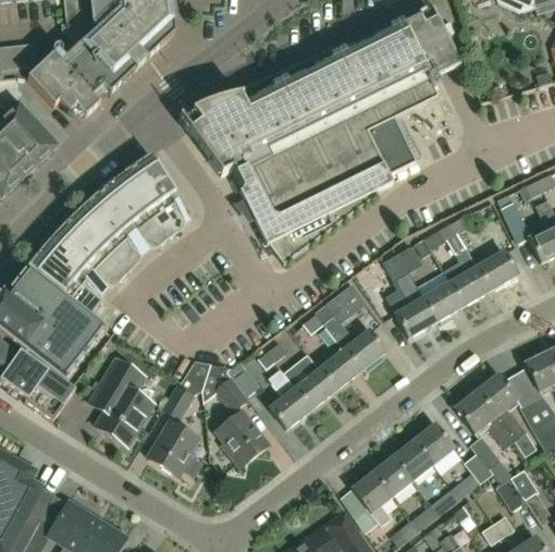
[(111,95),(167,43),(165,40),(169,37),(173,25),(173,21),(174,21),(172,0),(0,0),(0,1),(11,0),(66,0),(69,23),(62,24),(63,34),(70,34),(71,52),(61,61),(54,54),(29,78),(56,107),(61,102),(71,113),(77,107),(87,118),(101,103),(95,96),(105,88),(111,95)]
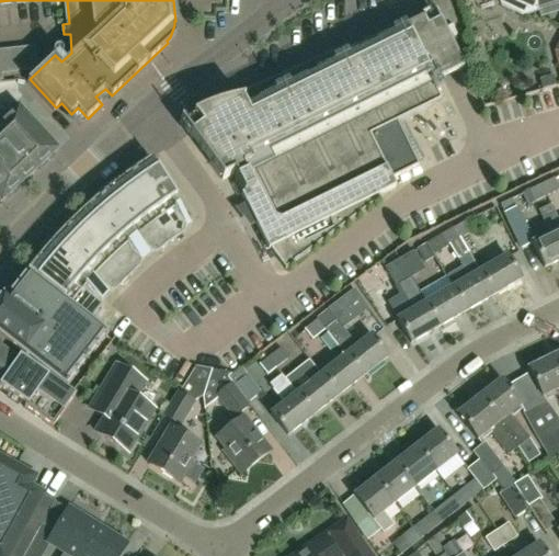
[(539,6),(537,0),(502,0),(503,3),(512,7),(522,3),(525,13),(540,8),(539,6)]
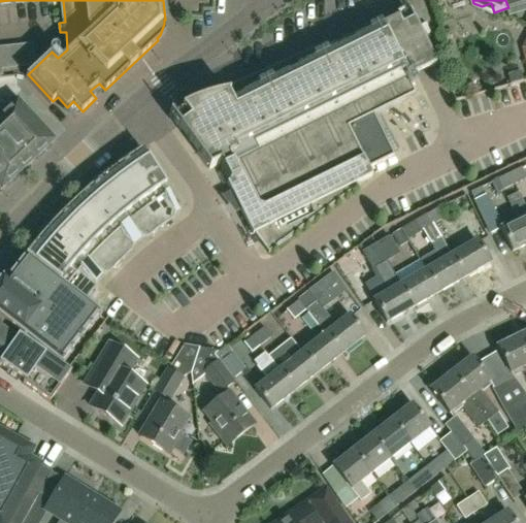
[(403,22),(400,15),(233,98),(230,93),(230,91),(221,93),(210,95),(203,98),(196,100),(191,103),(185,105),(192,116),(181,124),(212,166),(223,161),(231,180),(230,180),(256,231),(257,230),(271,250),(359,185),(357,182),(373,173),(370,166),(395,154),(374,112),(417,92),(409,76),(415,74),(414,72),(408,75),(406,70),(423,62),(426,68),(427,68),(437,63),(412,10),(407,11),(408,13),(411,12),(413,18),(403,22)]
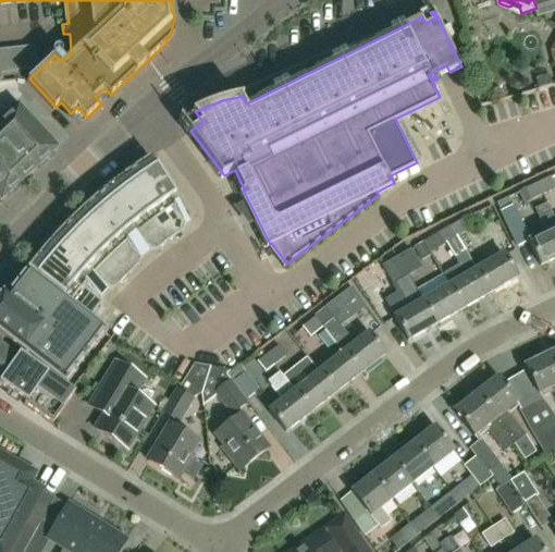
[(16,99),(0,113),(0,195),(2,198),(58,146),(16,99)]
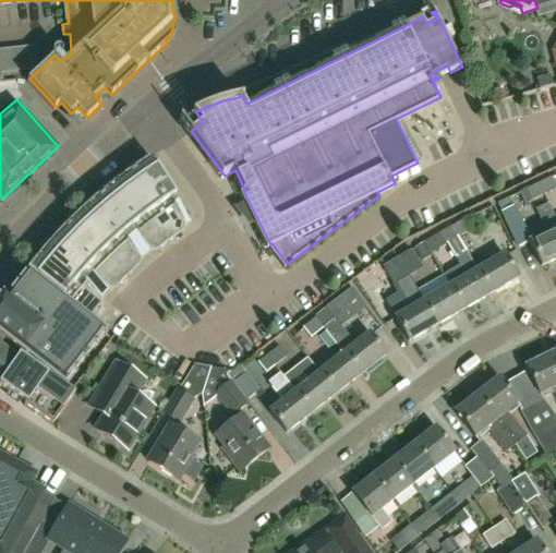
[(51,240),(29,267),(91,315),(103,302),(103,295),(107,289),(109,286),(110,287),(117,286),(129,274),(142,262),(143,255),(142,255),(150,248),(157,249),(171,238),(181,231),(185,228),(188,221),(186,220),(192,218),(153,155),(124,175),(110,184),(98,194),(89,202),(73,217),(60,230),(51,240)]
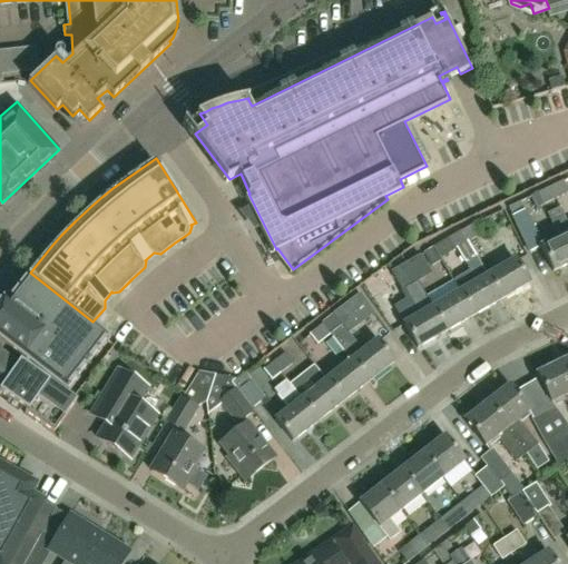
[(550,185),(556,196),(567,190),(567,182),(565,178),(550,185)]
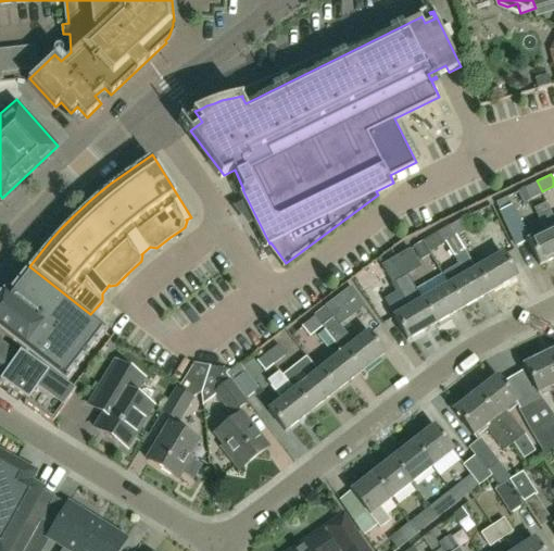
[(537,180),(523,187),(528,199),(542,191),(537,180)]
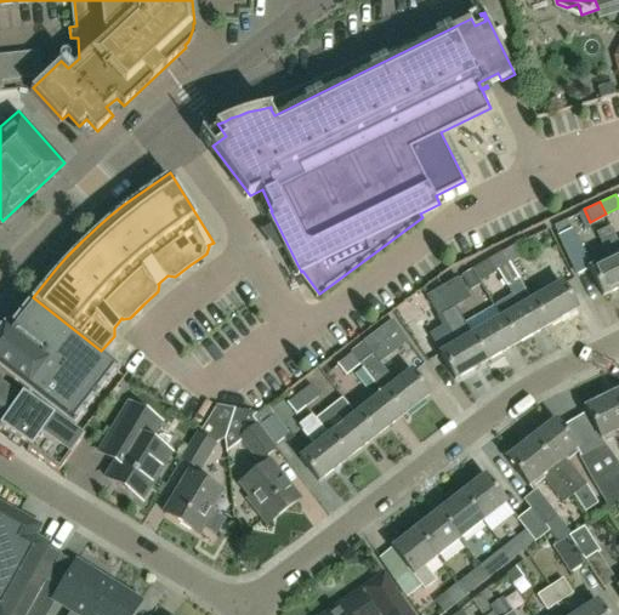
[(618,240),(611,225),(597,232),(609,257),(591,266),(603,292),(618,285),(618,240)]
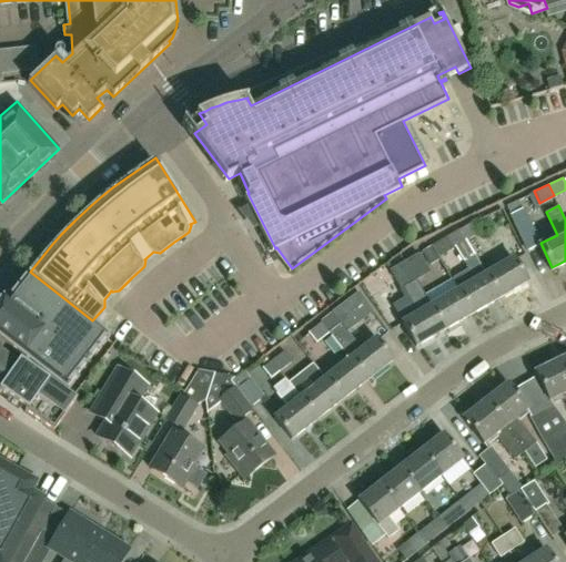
[(462,227),(468,238),(482,231),(475,220),(462,227)]
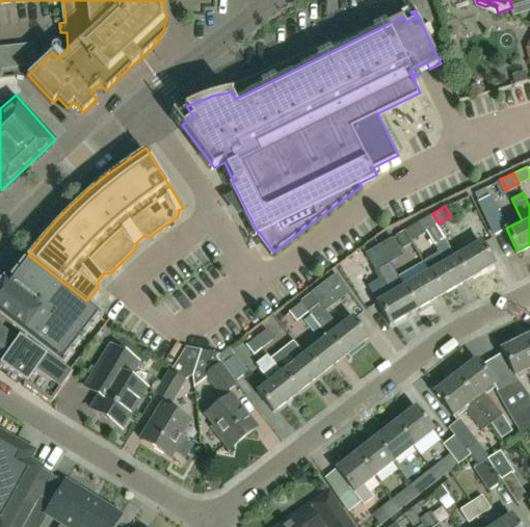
[(496,233),(509,226),(500,208),(486,215),(496,233)]
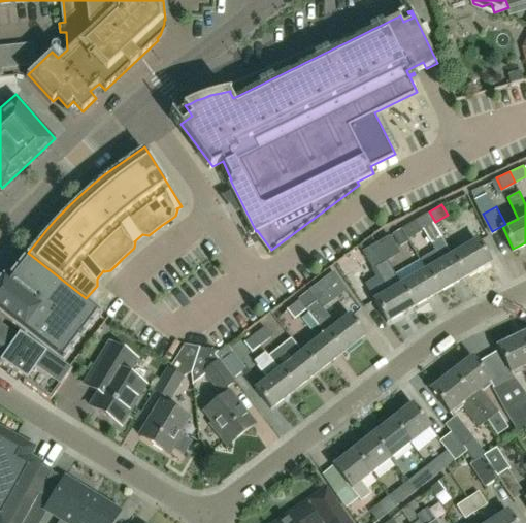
[(435,222),(429,211),(416,219),(422,230),(435,222)]
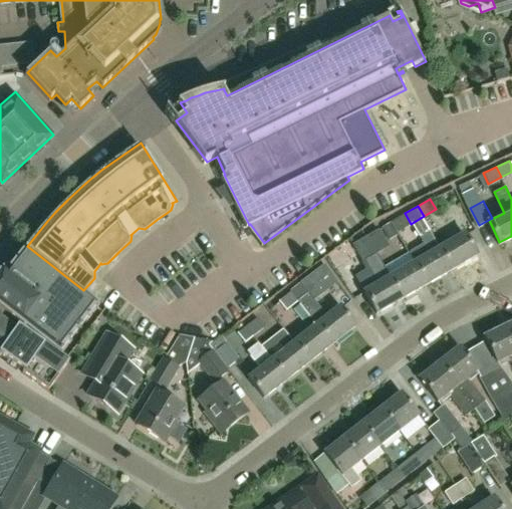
[(365,236),(370,246),(386,237),(379,227),(365,236)]
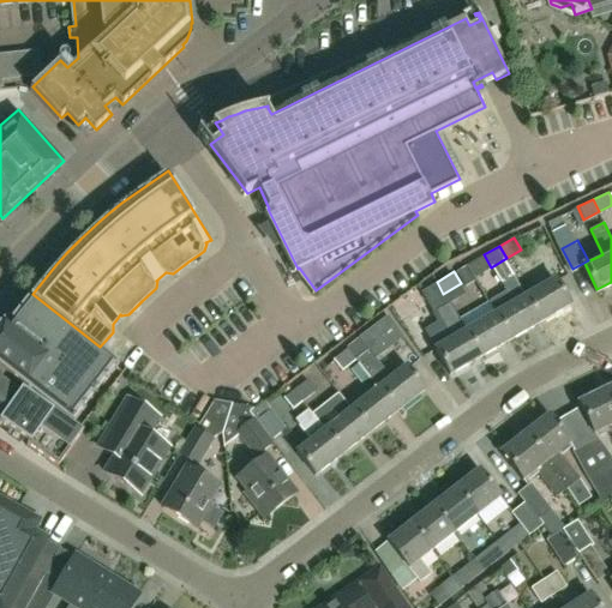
[(497,312),(511,337),(541,319),(527,294),(515,274),(503,281),(515,301),(497,312)]
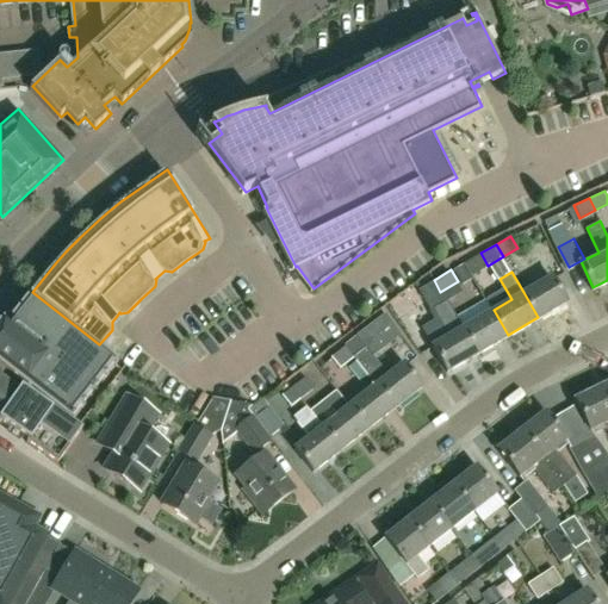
[(523,292),(538,317),(568,300),(553,275),(523,292)]
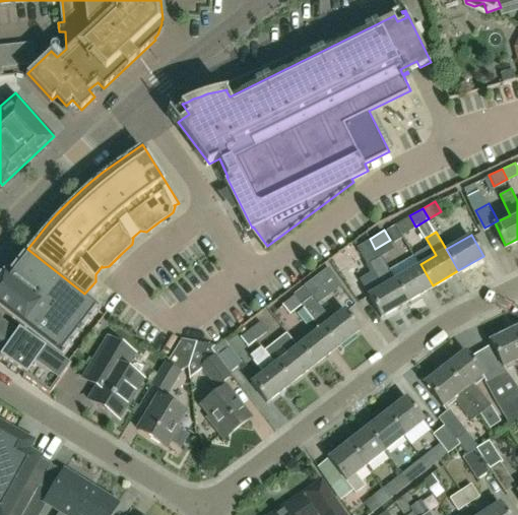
[(370,239),(359,245),(365,255),(375,249),(370,239)]
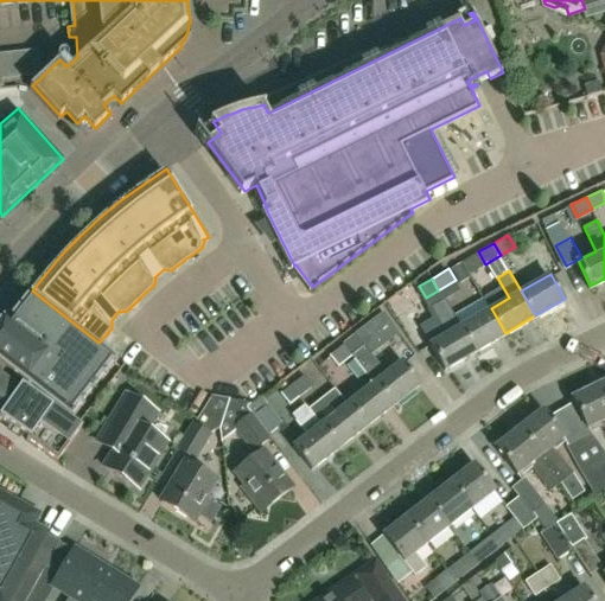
[(0,363),(71,415),(118,358),(99,343),(32,291),(10,319),(5,314),(0,320),(0,363)]
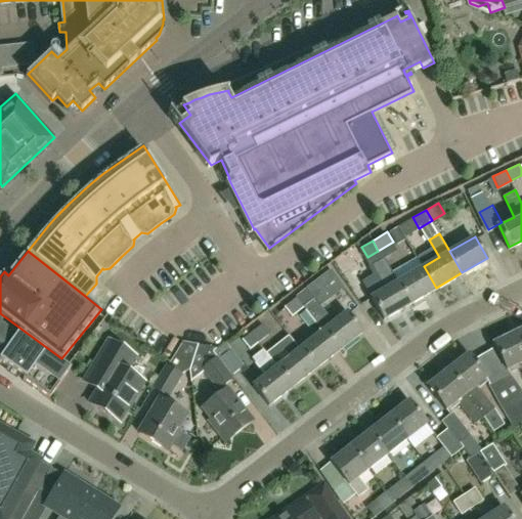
[(399,280),(385,256),(373,263),(387,287),(372,296),(384,317),(409,303),(397,282),(399,280)]
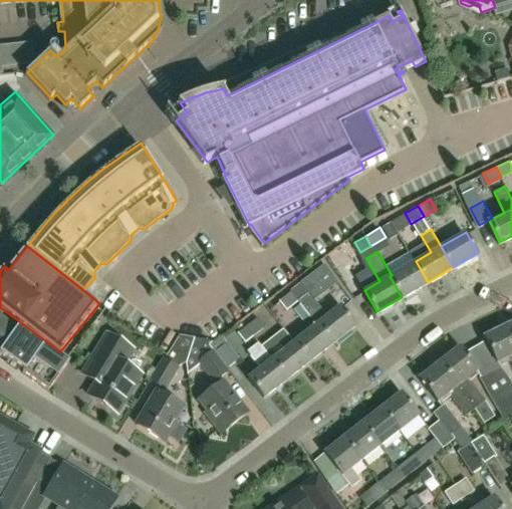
[(428,282),(416,261),(392,275),(390,276),(402,297),(428,282)]
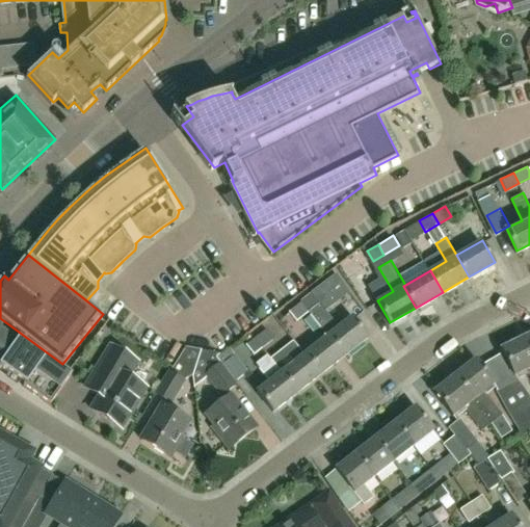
[(336,301),(350,290),(337,273),(323,285),(336,301)]
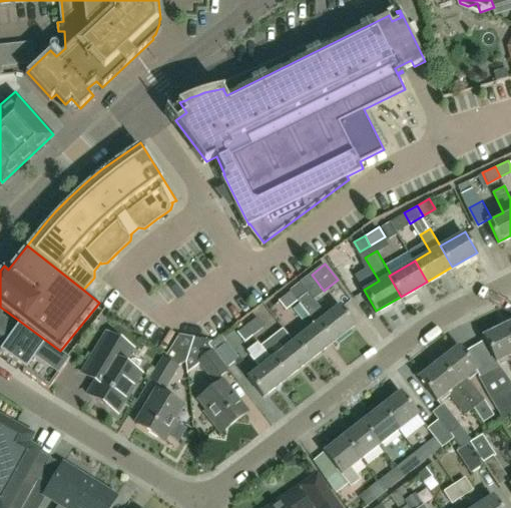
[(317,323),(332,342),(355,325),(340,305),(328,314),(310,291),(302,282),(291,291),(297,300),(300,298),(318,322),(317,323)]
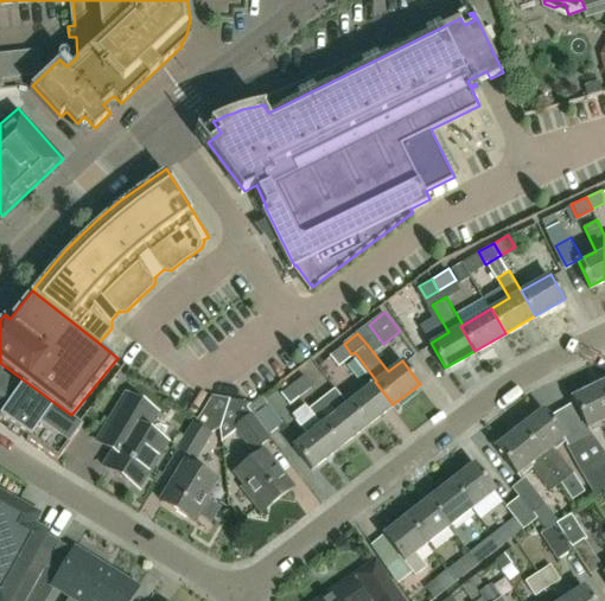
[(351,355),(344,344),(330,353),(338,365),(351,355)]
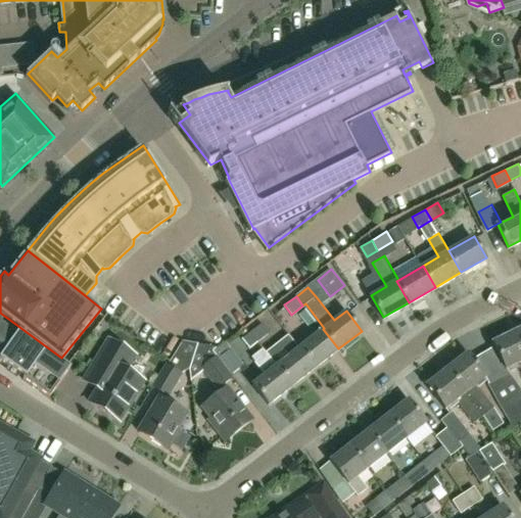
[(0,358),(1,357),(26,373),(25,375),(51,393),(70,364),(69,363),(68,364),(61,358),(0,313),(0,358)]
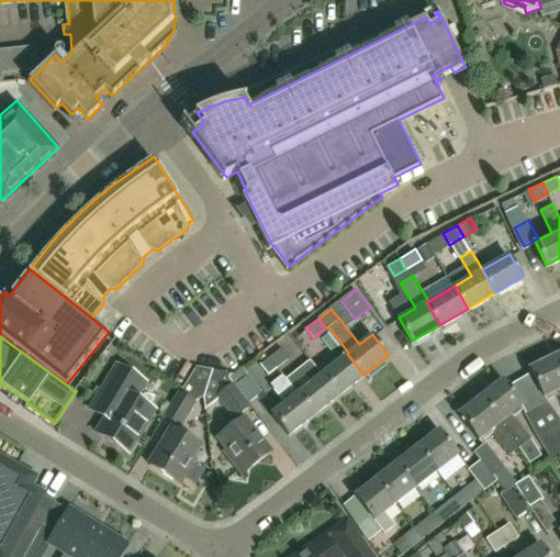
[(268,357),(277,368),(291,357),(282,346),(268,357)]
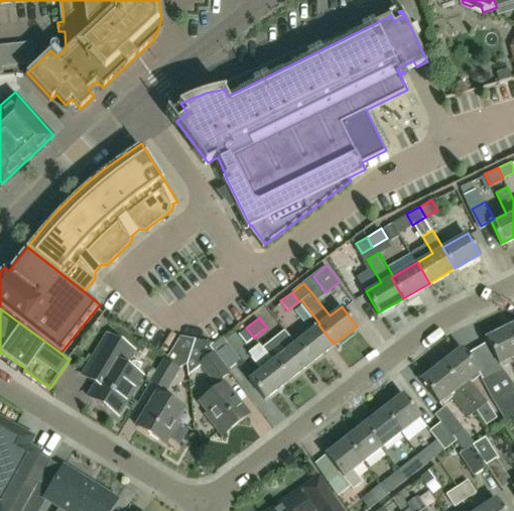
[(295,343),(310,363),(334,344),(318,325),(295,343)]
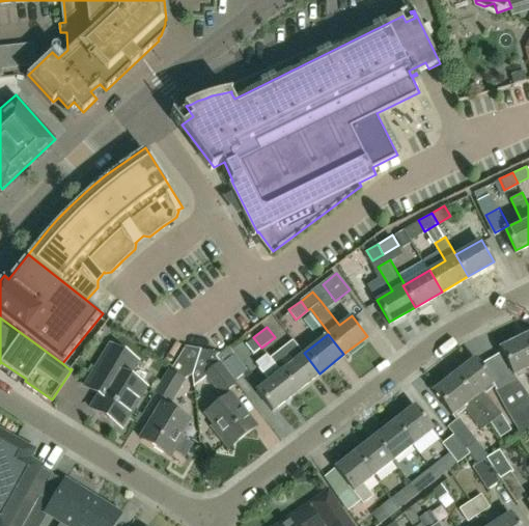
[(501,347),(514,375),(527,368),(528,370),(528,341),(525,334),(501,347)]
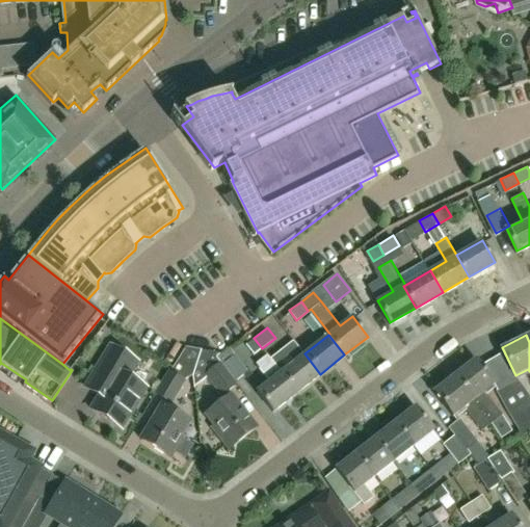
[(262,348),(254,338),(243,346),(252,356),(262,348)]
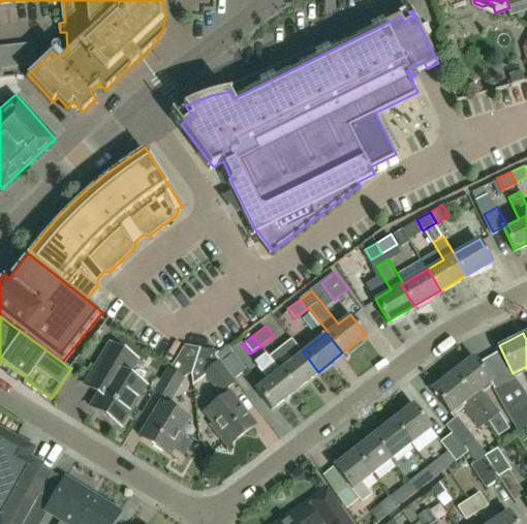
[(85,384),(100,393),(92,405),(121,423),(146,382),(128,372),(137,357),(112,341),(85,384)]
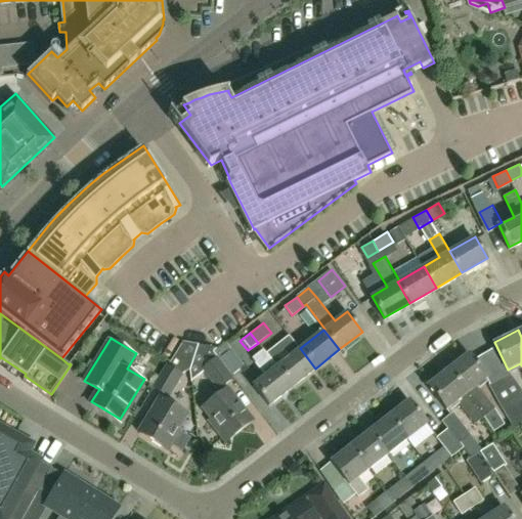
[(215,347),(219,344),(199,341),(196,353),(209,356),(212,360),(204,368),(219,388),(235,377),(218,355),(220,354),(215,347)]
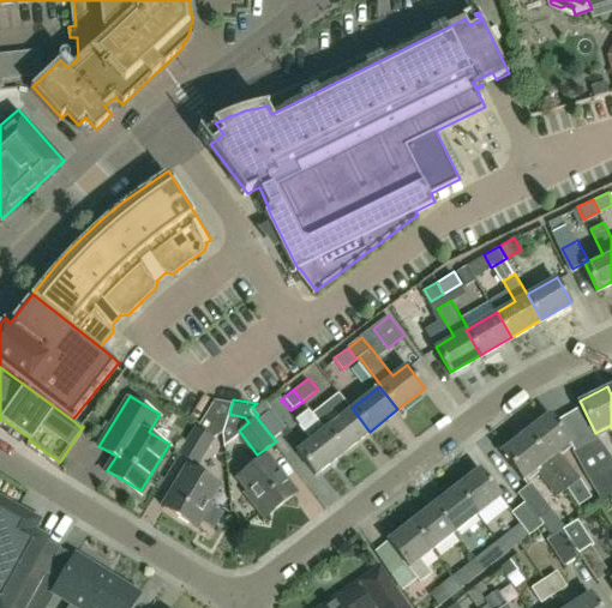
[(275,437),(288,426),(273,405),(259,416),(275,437)]
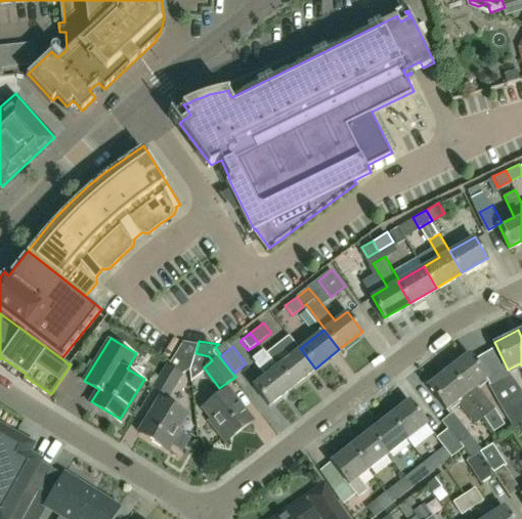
[(277,365),(293,386),(315,369),(300,348),(278,364),(264,347),(262,348),(277,365)]
